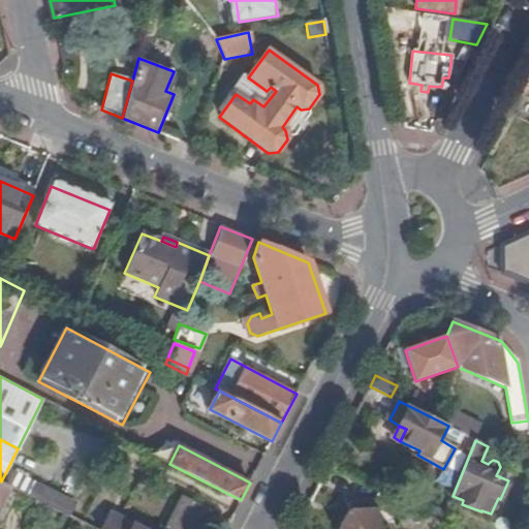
[(0,505),(10,487),(1,481),(0,480),(0,505)]
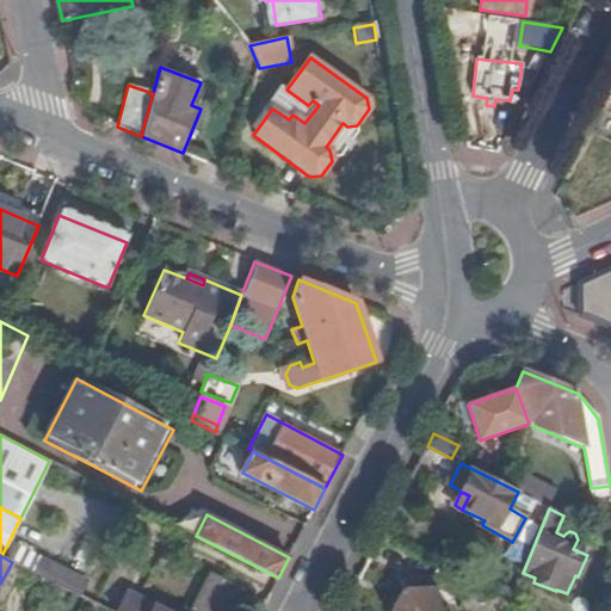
[(36,574),(76,594),(82,581),(48,565),(47,567),(42,565),(36,574)]
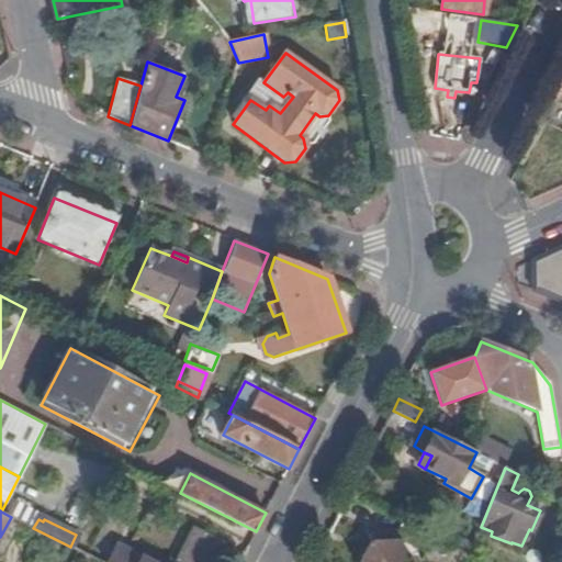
[(212,561),(223,541),(193,526),(173,561),(147,561),(117,548),(109,561),(212,561)]
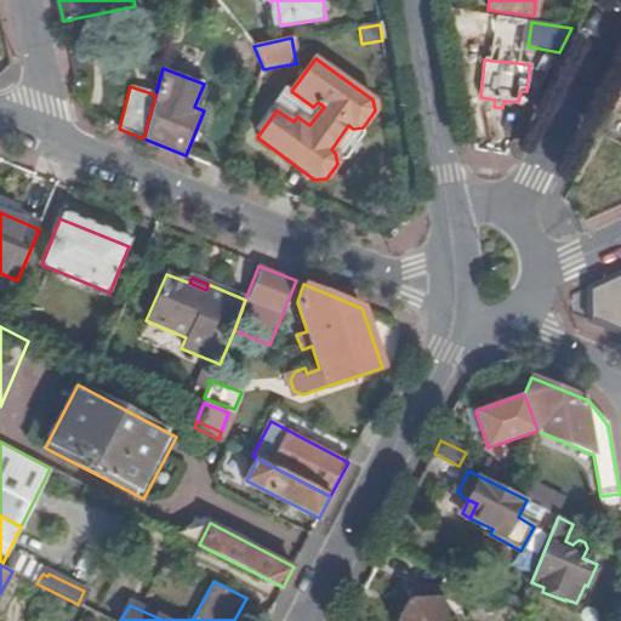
[(410,599),(398,620),(454,620),(439,598),(434,598),(434,588),(415,588),(415,599),(410,599)]
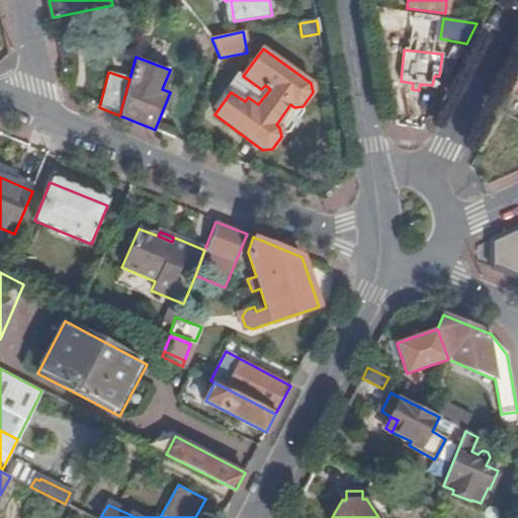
[(429,517),(433,510),(403,495),(394,512),(396,517),(397,517),(429,517)]
